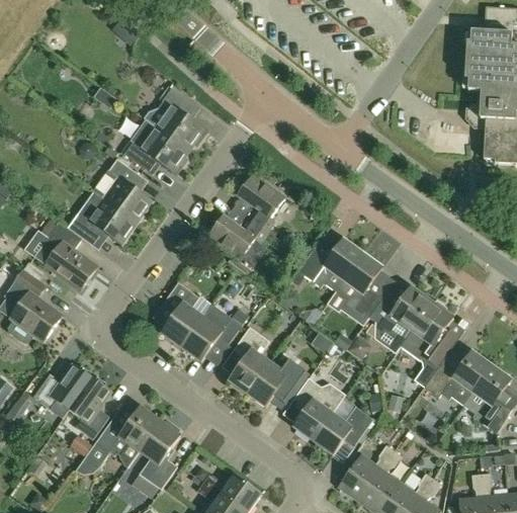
[(516,9),(487,8),(486,30),(472,29),(471,41),(466,41),(465,77),(469,77),(468,89),(481,90),(481,103),(470,103),(469,116),(477,122),(485,123),(484,157),(495,158),(494,162),(516,162),(516,9)]
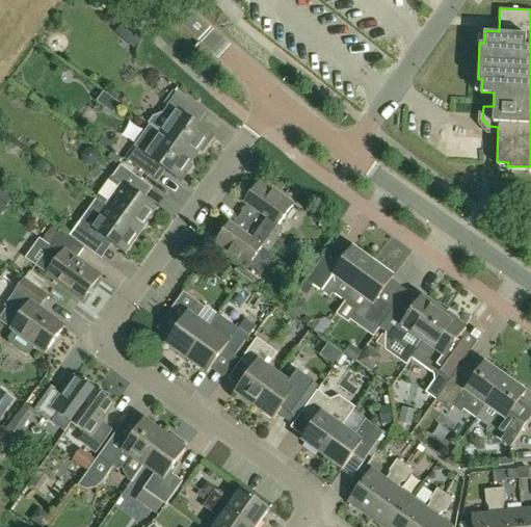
[(163,100),(166,103),(162,109),(153,112),(148,120),(149,121),(193,153),(198,146),(202,148),(212,133),(188,116),(196,105),(173,87),(163,100)]
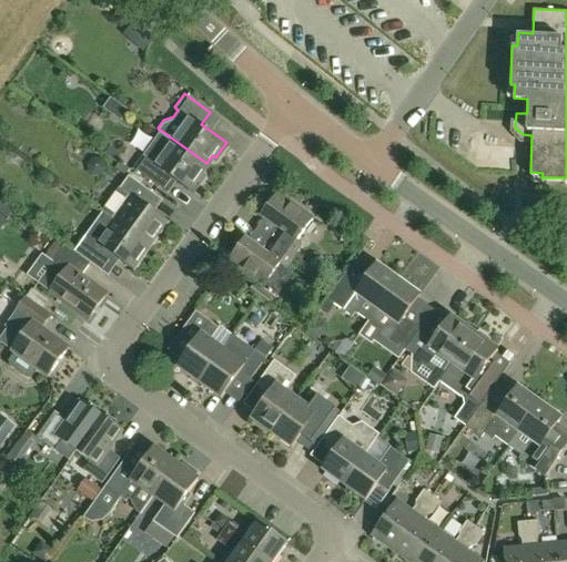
[(206,163),(159,129),(134,165),(159,183),(168,171),(193,188),(204,173),(201,171),(206,163)]
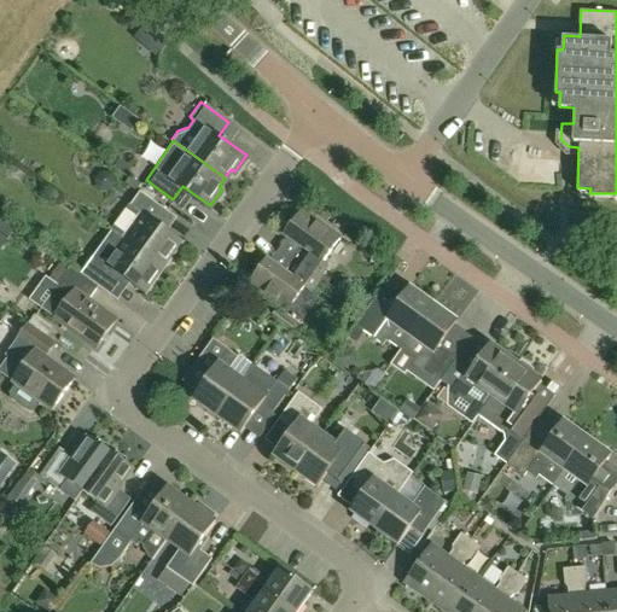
[(139,188),(121,215),(112,227),(163,263),(181,238),(158,221),(167,209),(139,188)]
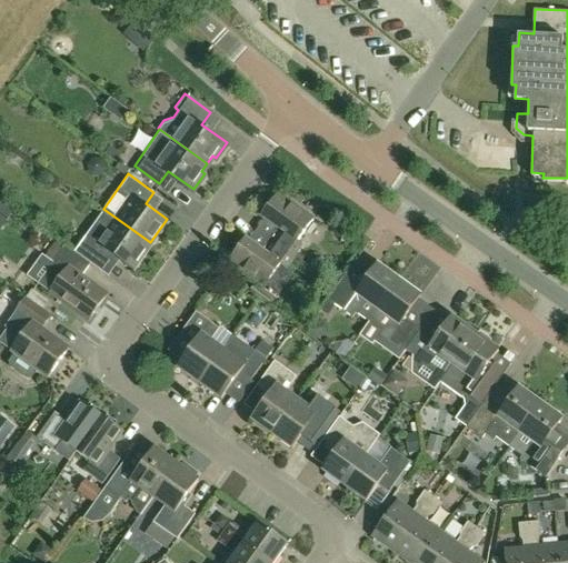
[(281,225),(272,238),(311,264),(318,255),(300,243),(302,241),(297,237),(314,214),(278,189),(261,212),(281,225)]
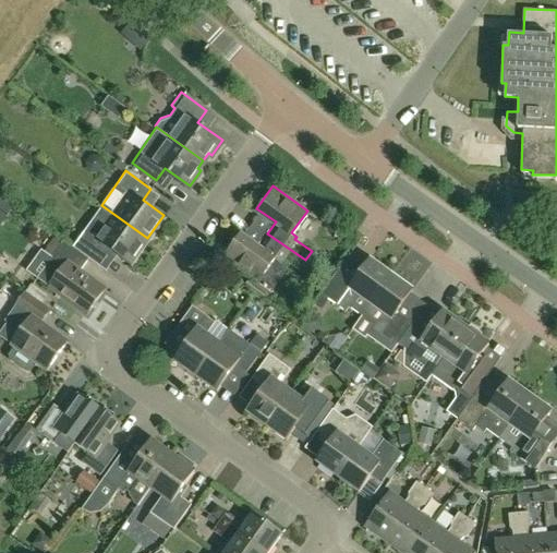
[(131,261),(147,238),(101,205),(100,206),(112,215),(106,225),(93,216),(73,244),(88,255),(98,262),(110,245),(131,261)]
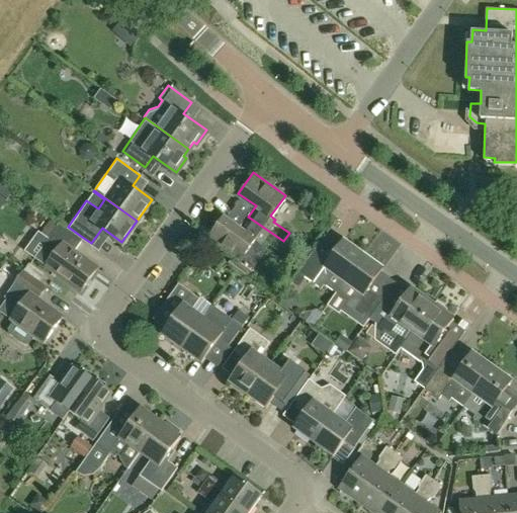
[(260,241),(267,231),(282,242),(283,241),(248,217),(241,227),(224,215),(208,236),(240,258),(255,237),(260,241)]
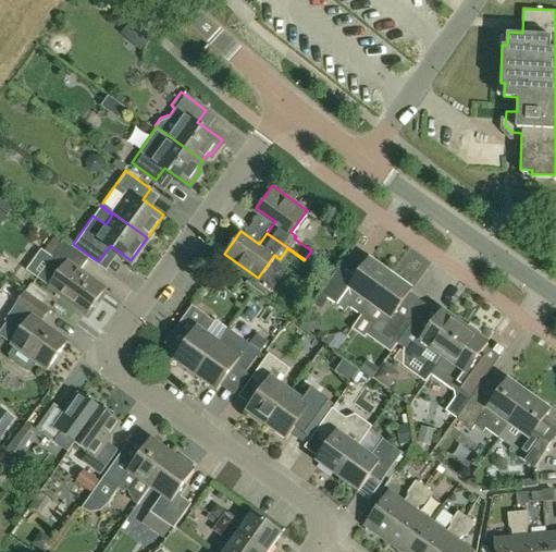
[(79,267),(88,255),(73,244),(63,237),(61,241),(53,235),(39,255),(47,260),(37,273),(86,309),(104,284),(79,267)]
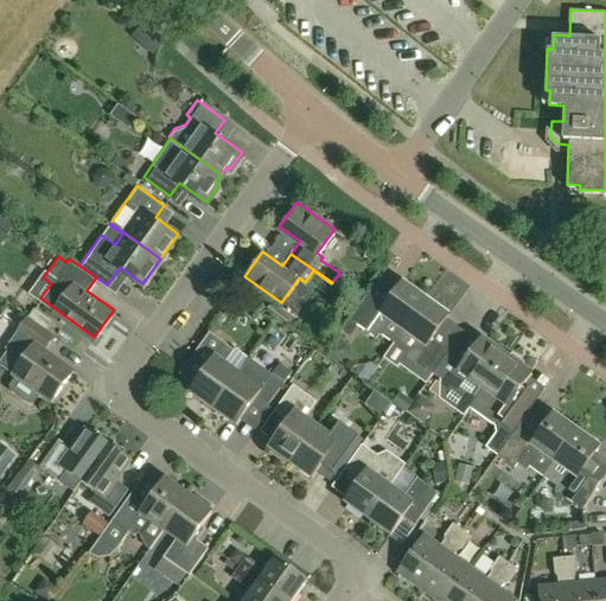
[(394,340),(425,295),(402,279),(384,304),(368,291),(349,315),(376,336),(380,330),(394,340)]
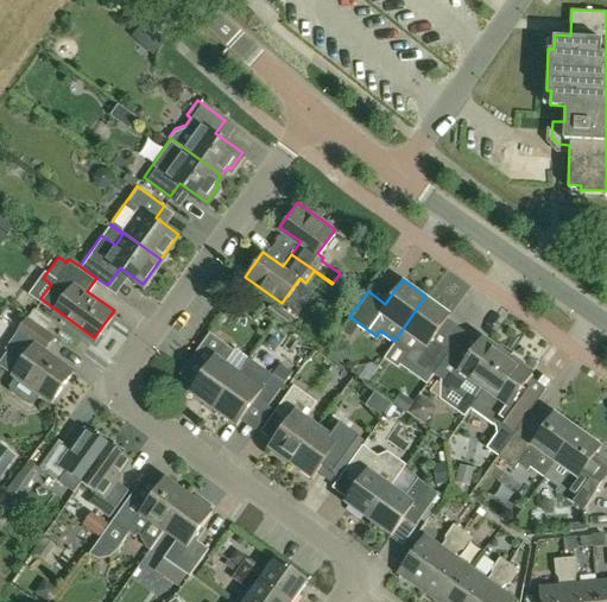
[(449,312),(425,296),(394,341),(408,350),(404,355),(424,371),(443,344),(431,336),(449,312)]
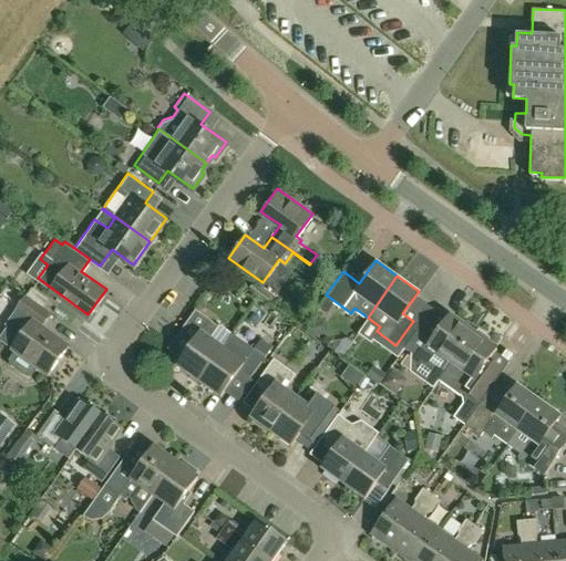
[(11,346),(14,349),(8,360),(29,375),(37,364),(48,372),(68,343),(41,324),(50,311),(24,293),(16,307),(31,318),(11,346)]
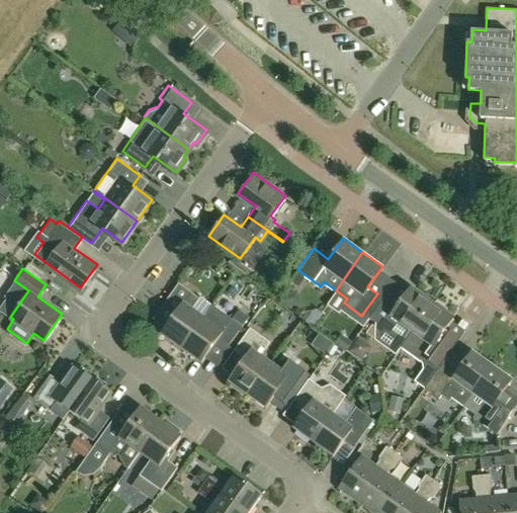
[(182,346),(212,303),(205,313),(194,305),(200,296),(179,281),(165,301),(178,310),(162,331),(182,346)]
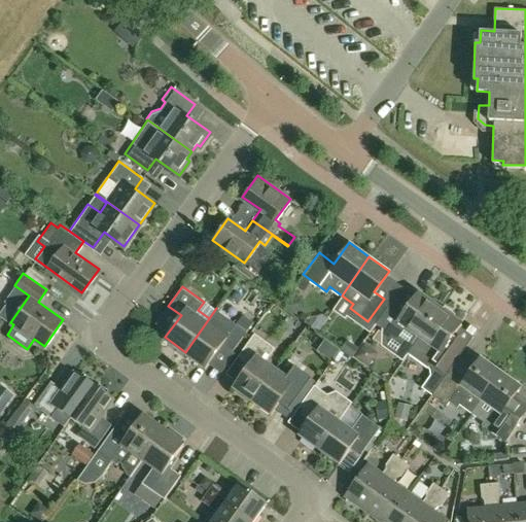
[(408,351),(440,307),(418,291),(404,311),(389,301),(376,321),(401,340),(399,346),(408,351)]
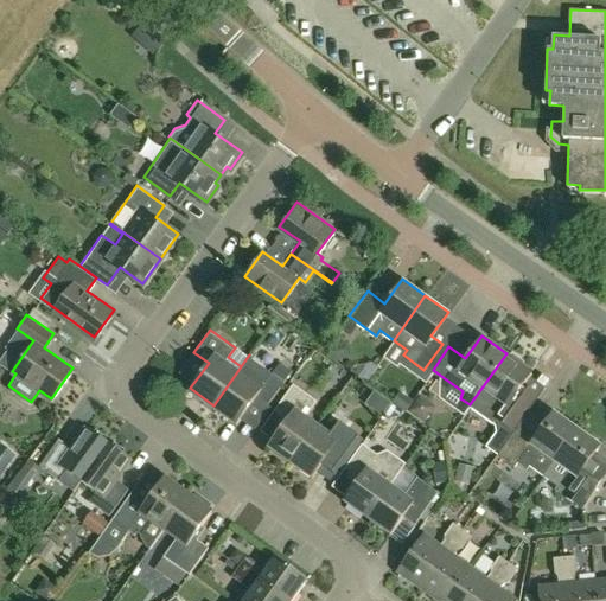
[(538,392),(524,382),(531,371),(522,364),(523,359),(511,351),(506,353),(470,404),(489,419),(498,416),(514,428),(517,422),(538,392)]
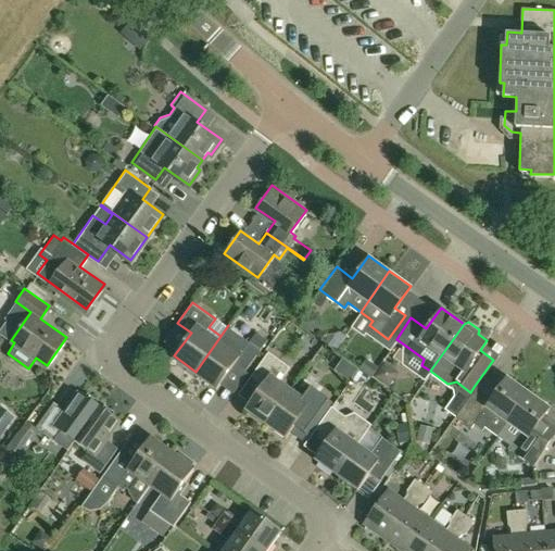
[(260,348),(249,340),(228,325),(196,372),(216,386),(235,362),(244,370),(260,348)]
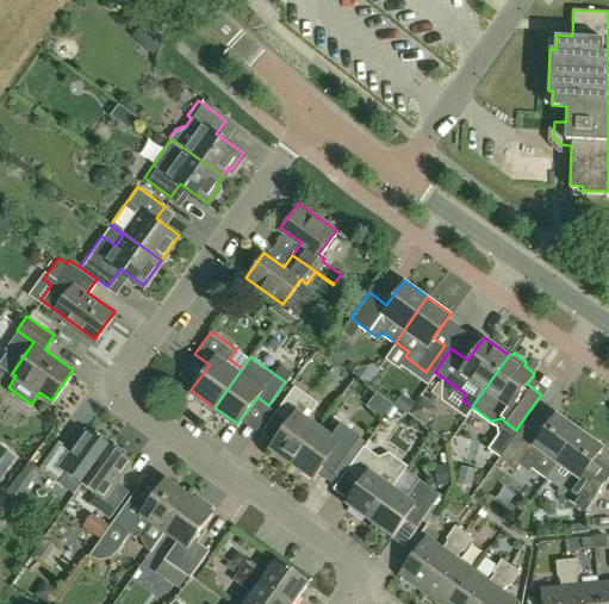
[(269,446),(292,462),(318,425),(306,417),(318,400),(294,383),(274,410),(289,421),(269,446)]
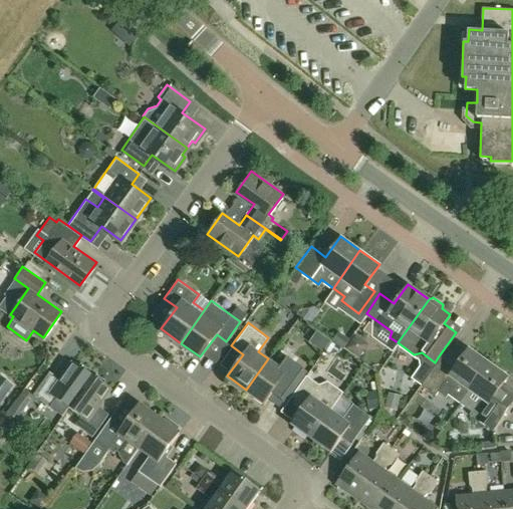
[(459,400),(487,360),(468,347),(453,367),(438,357),(435,362),(420,382),(435,393),(437,389),(446,395),(448,393),(459,400)]
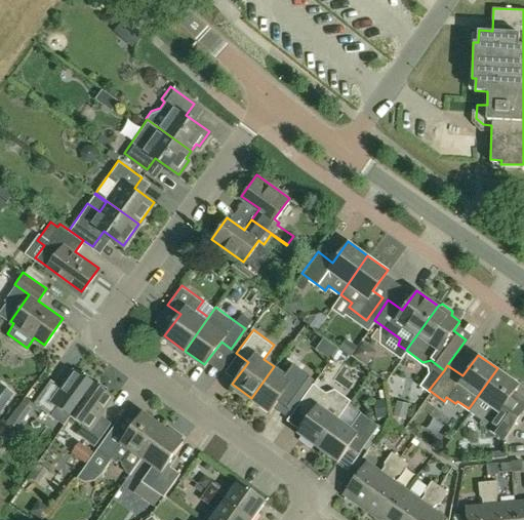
[(311,376),(299,368),(291,362),(288,367),(278,369),(274,366),(251,398),(269,410),(285,389),(296,396),(311,376)]
